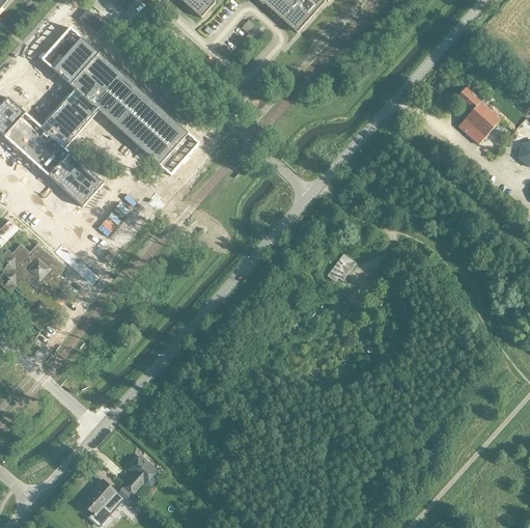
[(183,0),(200,16),(215,0),(183,0)]
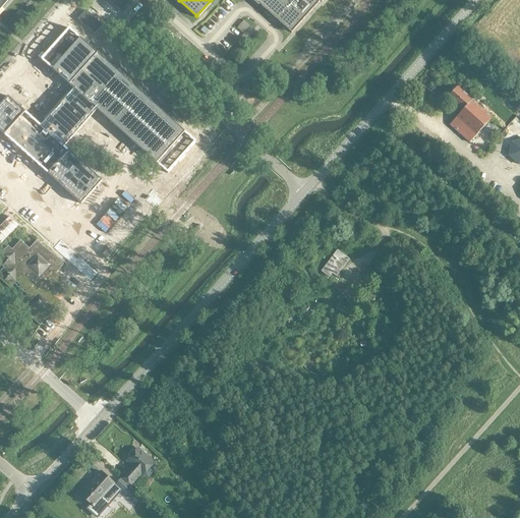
[(254,0),(257,2),(258,1),(291,31),(318,0),(254,0)]
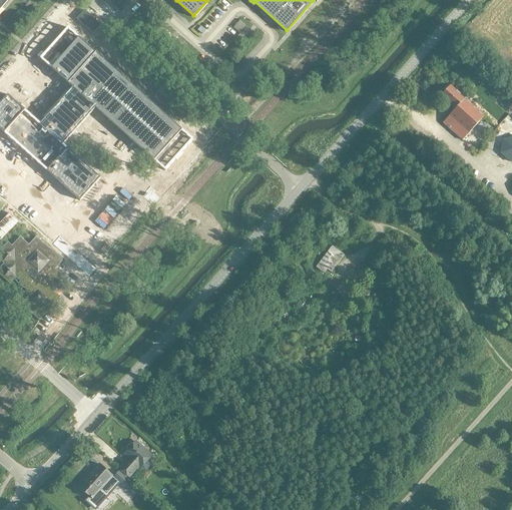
[(0,21),(4,24),(11,17),(0,6),(0,21)]
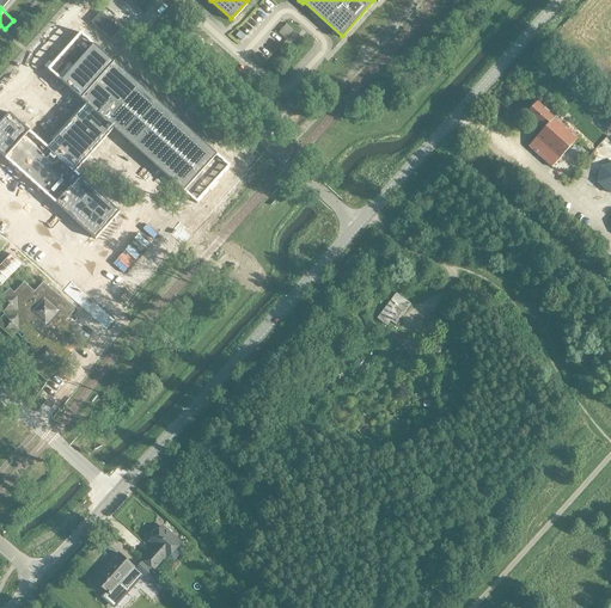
[(90,19),(110,37),(120,26),(99,8),(90,19)]
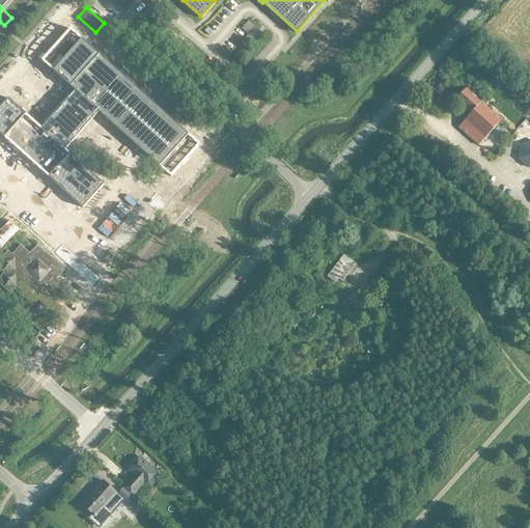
[(249,17),(242,24),(253,33),(259,26),(249,17)]
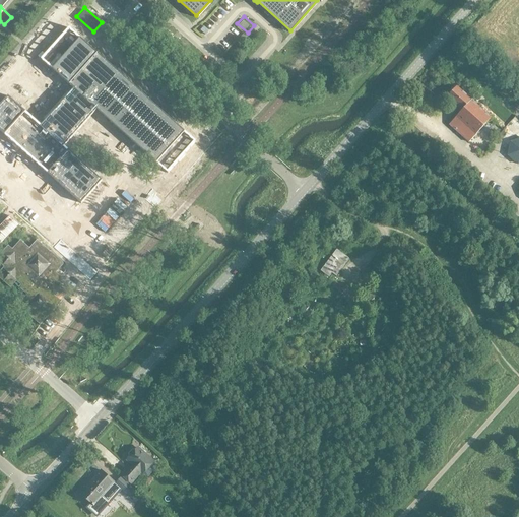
[(7,93),(0,101),(0,128),(18,145),(80,201),(102,178),(65,144),(63,143),(64,142),(95,108),(95,107),(98,108),(134,141),(167,171),(195,139),(68,25),(40,57),(72,86),(68,90),(63,97),(60,101),(54,107),(50,112),(44,118),(40,123),(7,93)]
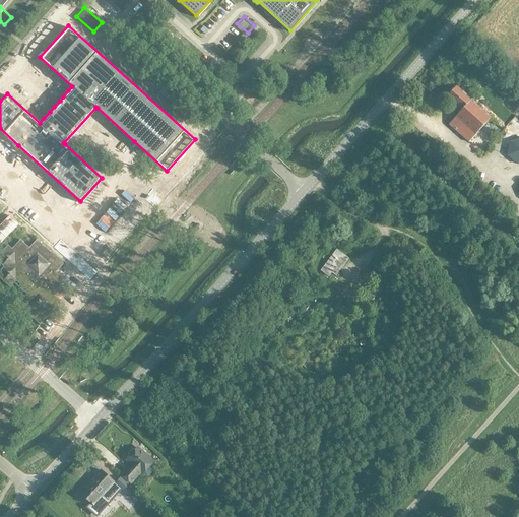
[(494,138),(503,127),(456,84),(446,95),(460,108),(448,122),(468,139),(480,126),(494,138)]
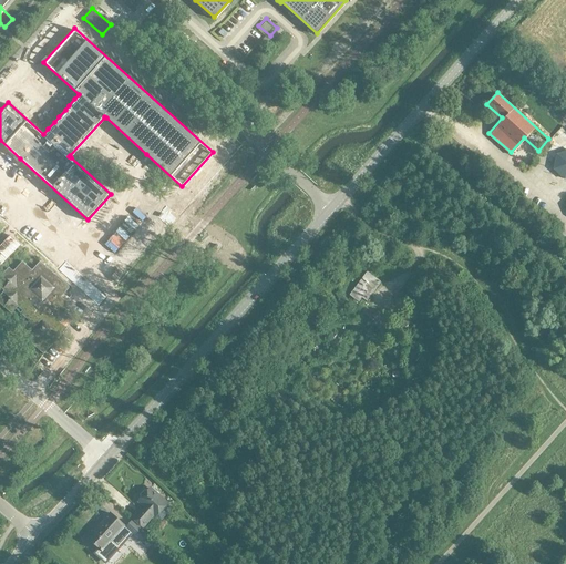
[(565,175),(565,147),(555,152),(553,166),(564,177),(565,175)]
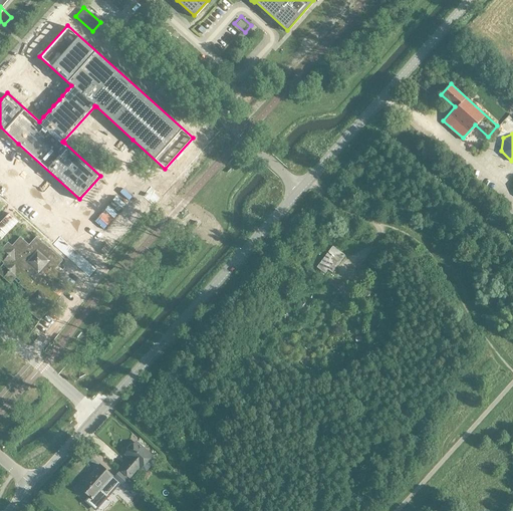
[(331,270),(344,253),(331,244),(318,261),(331,270)]
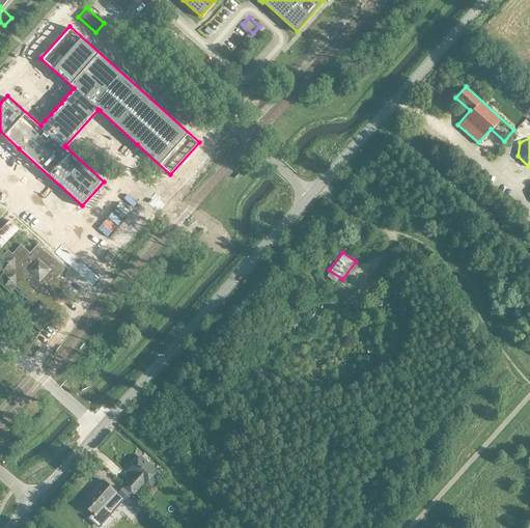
[(4,260),(0,264),(0,279),(11,267),(4,260)]
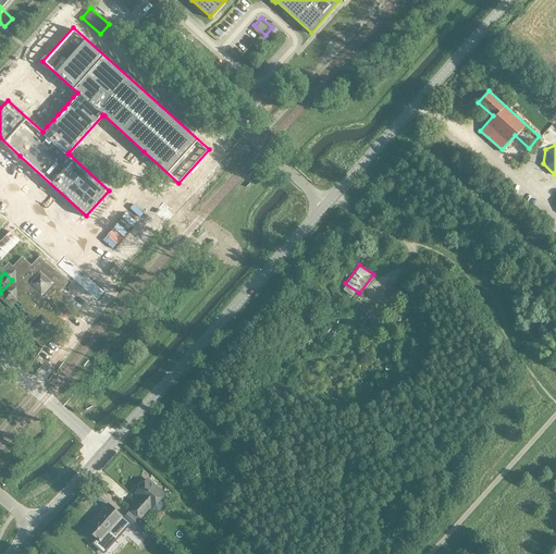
[(12,280),(0,293),(0,297),(5,303),(20,287),(12,280)]
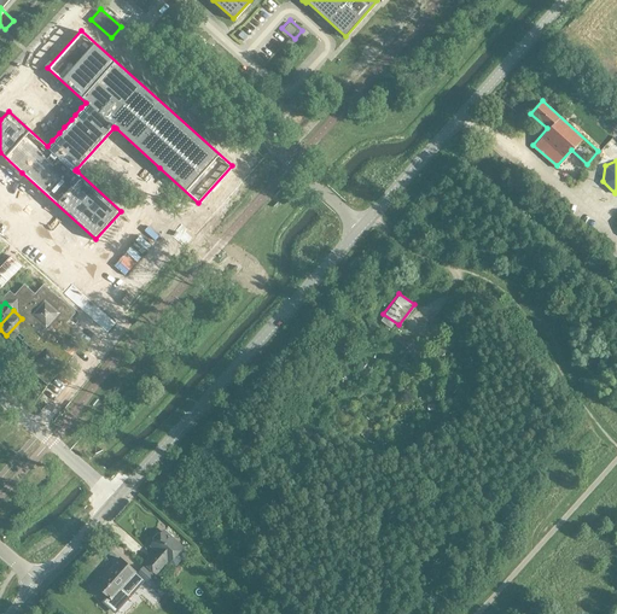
[(22,319),(6,335),(15,343),(30,326),(22,319)]
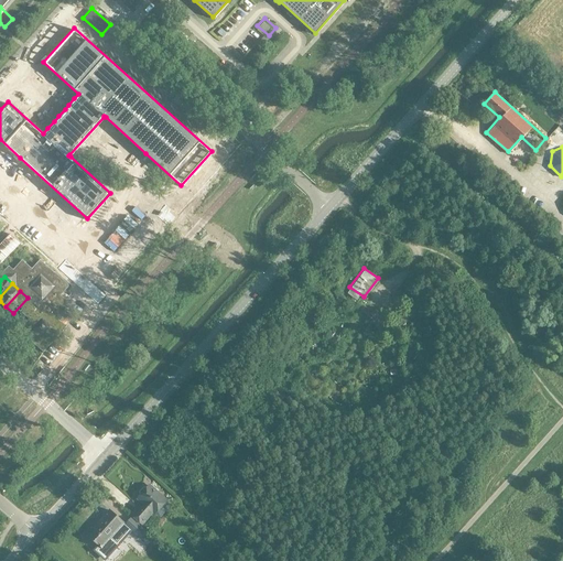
[(28,298),(13,313),(21,321),(35,304),(28,298)]
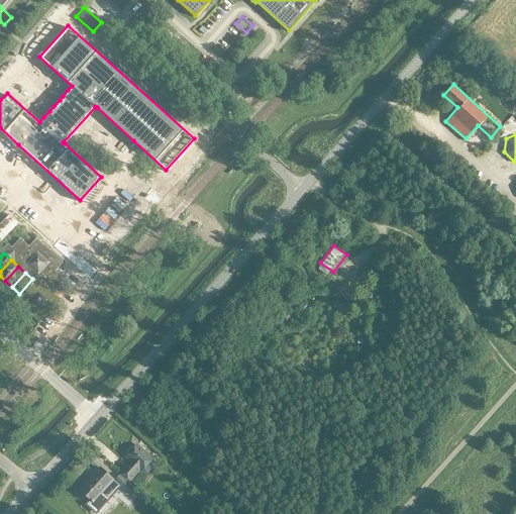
[(32,279),(19,294),(27,300),(39,286),(32,279)]
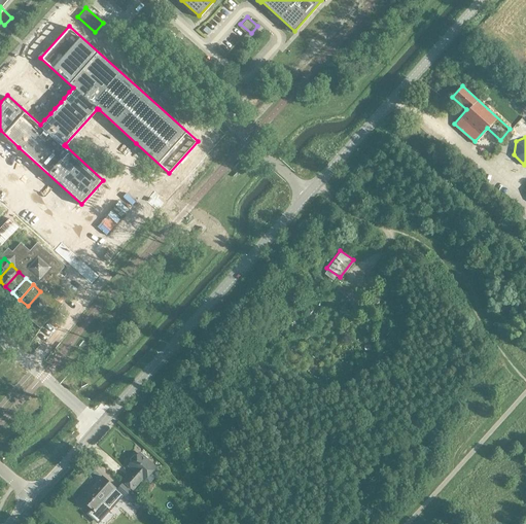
[(40,291),(28,306),(35,313),(48,298),(40,291)]
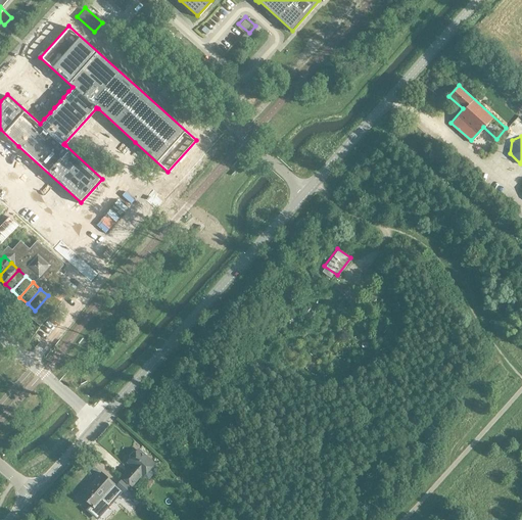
[(48,295),(35,311),(42,317),(55,302),(48,295)]
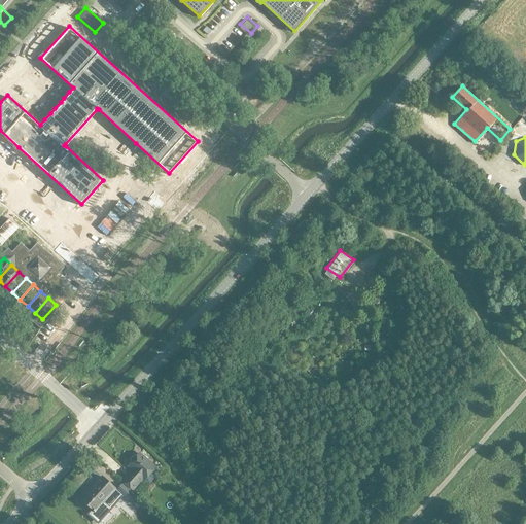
[(56,305),(42,319),(49,326),(63,311),(56,305)]
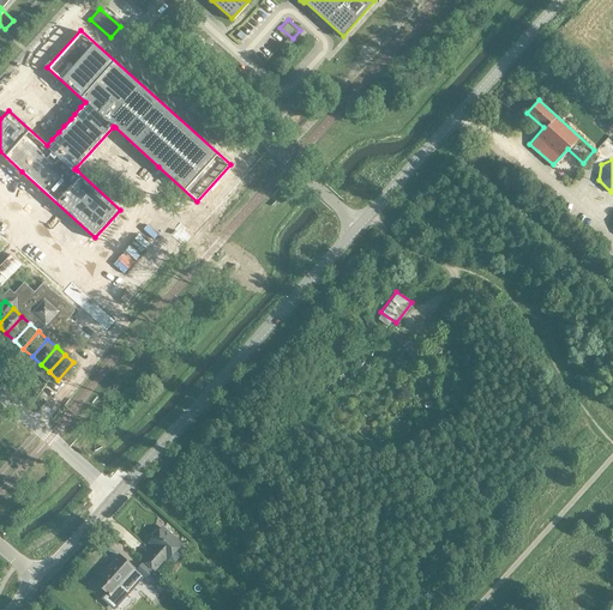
[(73,362),(58,380),(66,387),(82,370),(73,362)]
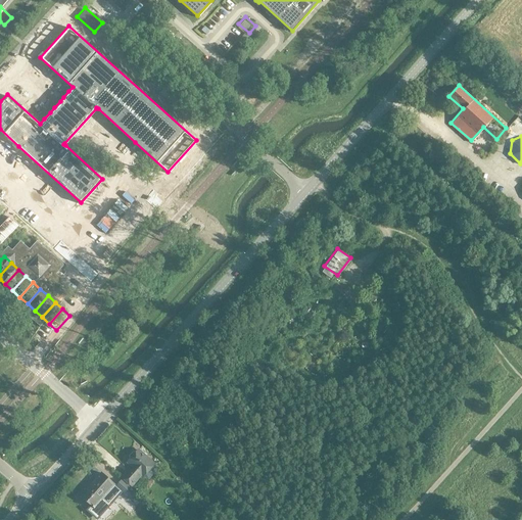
[(137,447),(135,451),(134,450),(132,450),(128,454),(129,456),(130,457),(127,459),(132,464),(122,475),(132,484),(152,461),(137,447)]
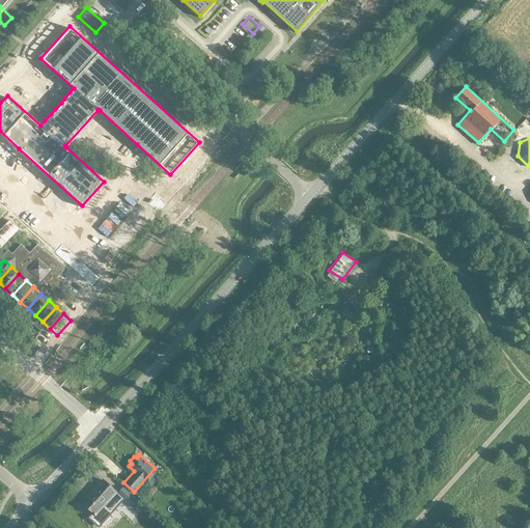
[(86,494),(80,500),(93,512),(91,516),(90,515),(89,516),(98,523),(110,509),(110,508),(109,509),(104,505),(103,503),(115,490),(103,477),(87,495),(86,494)]
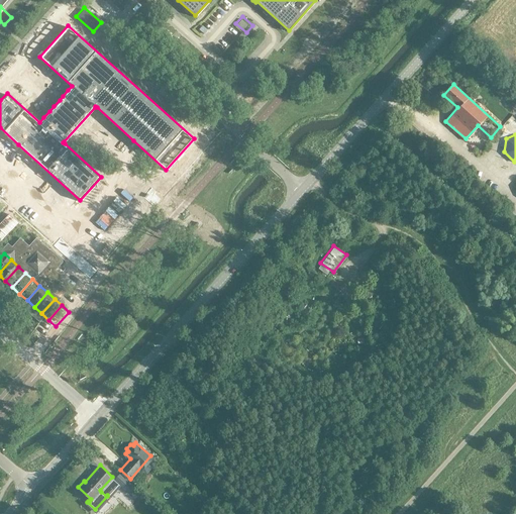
[(128,491),(133,485),(119,472),(114,478),(128,491)]
